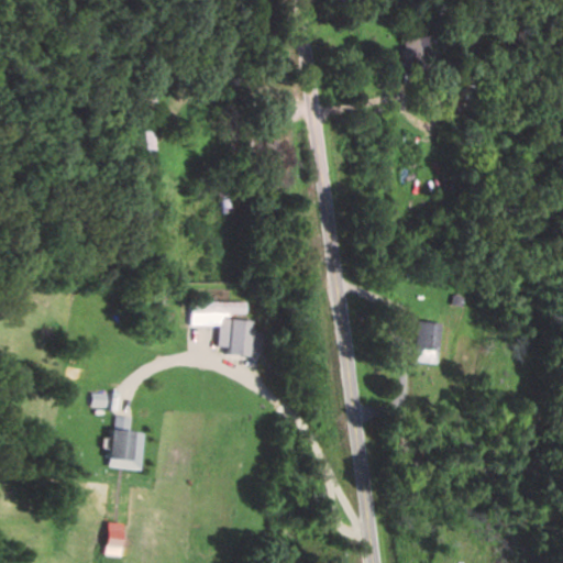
[(146,112),(147,165),(158,165),(157,111),(146,112)]
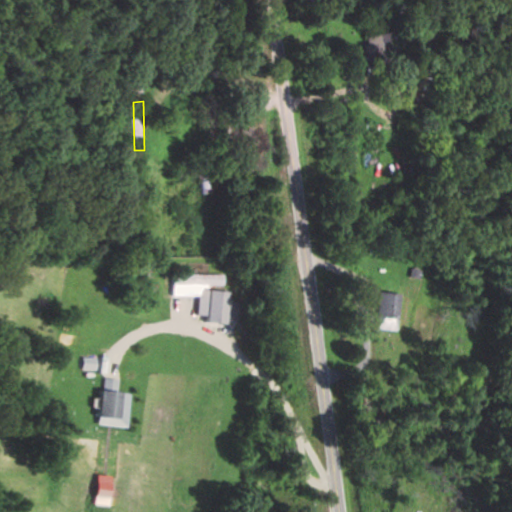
[(175,284),(225,284),(225,272),(175,272),(175,284)]
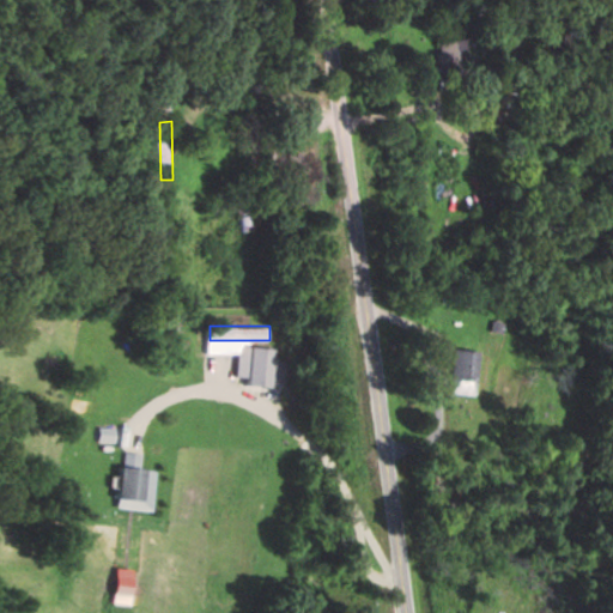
[(478,394),(479,350),(453,349),(451,393),(478,394)]
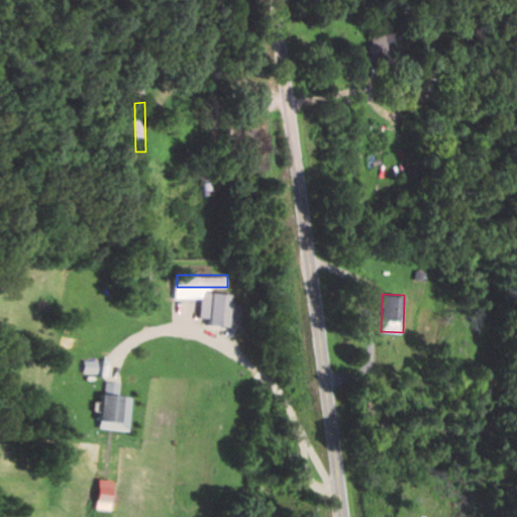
[(79,364),(74,362),(70,379),(75,380),(79,364)]
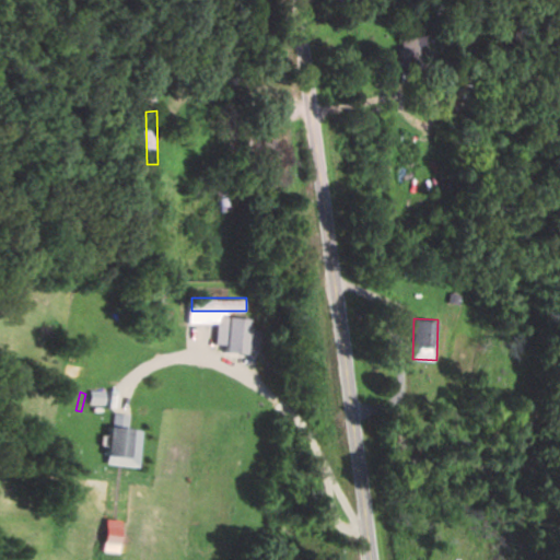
[(112,454),(135,457),(138,428),(115,426),(112,454)]
